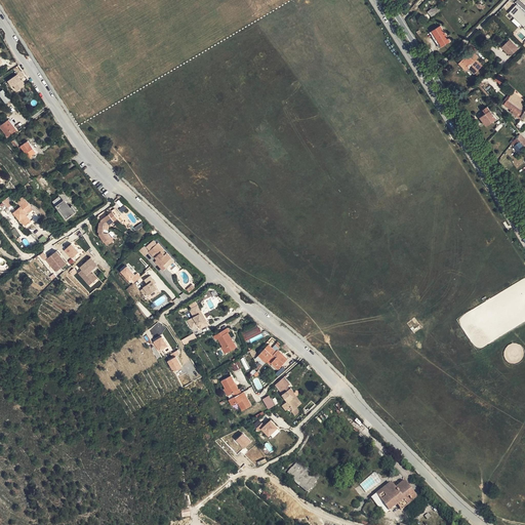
[(524,26),(524,12),(517,5),(509,13),(524,28),(524,26)]
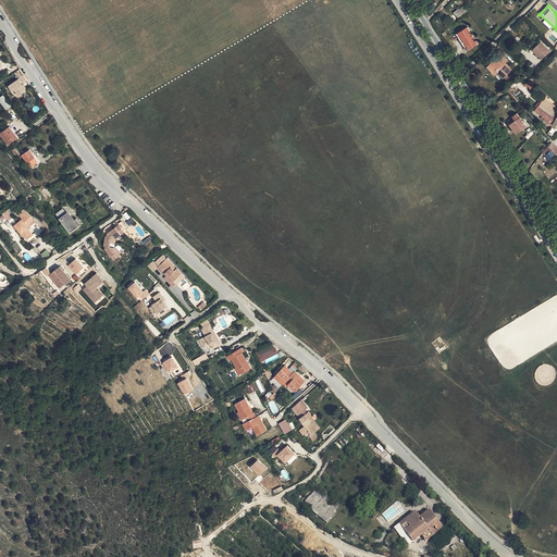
[(457,19),(466,12),(461,7),(454,13),(457,19)]
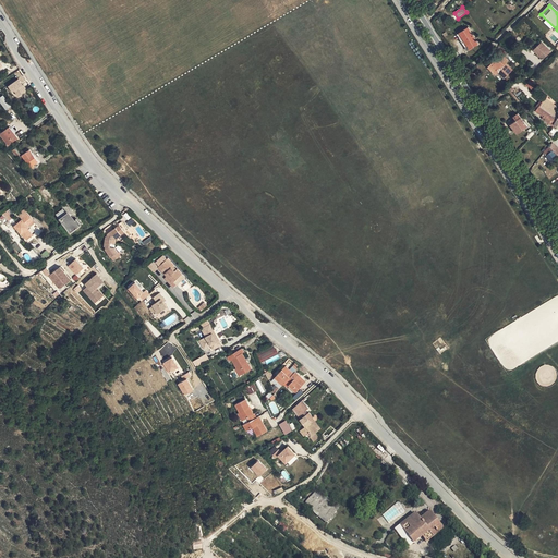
[(463,22),(457,25),(459,28),(469,40),(473,37),(463,22)]
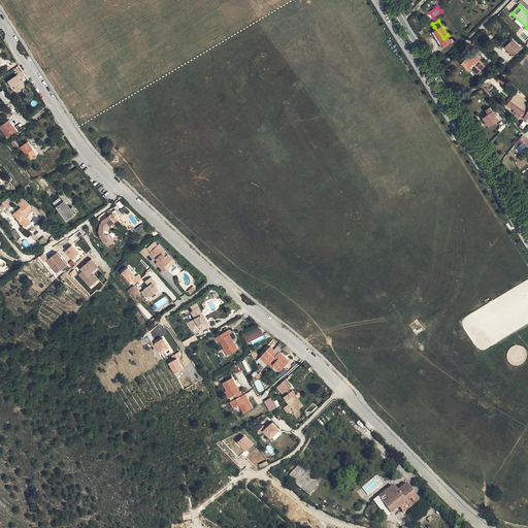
[(434,27),(432,24),(430,26),(439,40),(443,38),(434,27)]
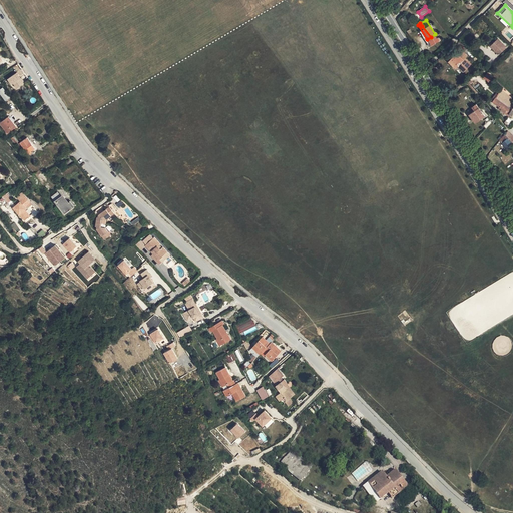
[(427,39),(418,25),(416,26),(425,41),(427,39)]
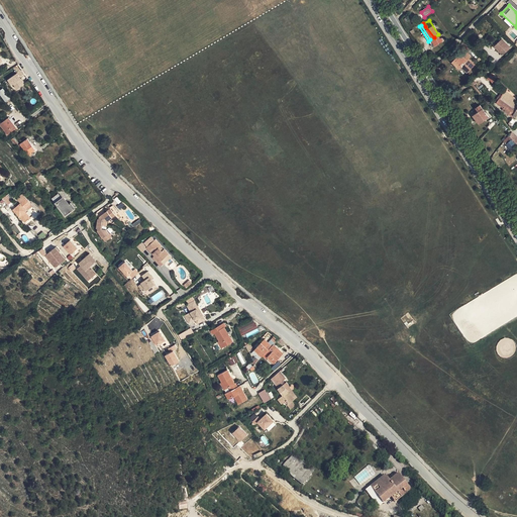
[(501,39),(493,47),(502,56),(510,47),(501,39)]
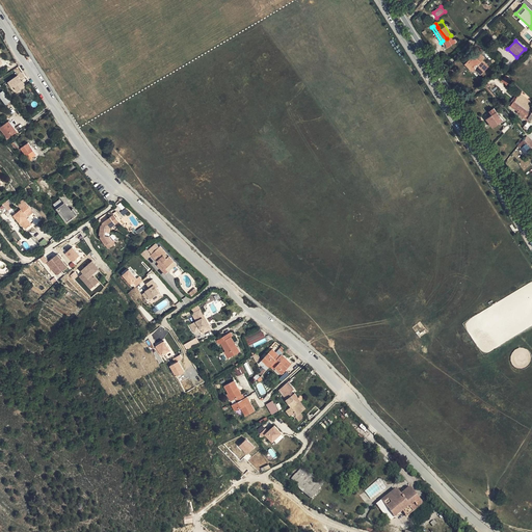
[(486,57),(479,50),(466,63),(473,70),(476,68),(477,69),(477,70),(482,75),(490,67),(484,60),(486,57)]
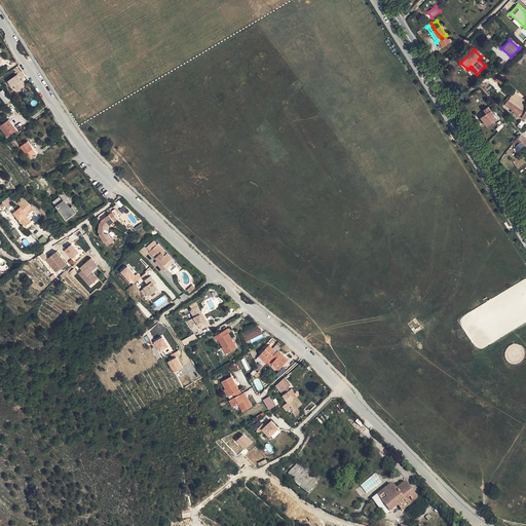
[(496,70),(490,75),(492,77),(493,76),(498,81),(502,77),(496,72),(497,71),(496,70)]
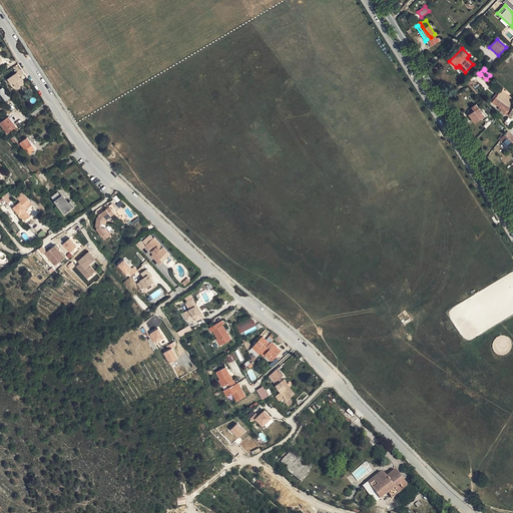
[(23,84),(16,73),(7,80),(12,86),(13,85),(16,89),(23,84)]
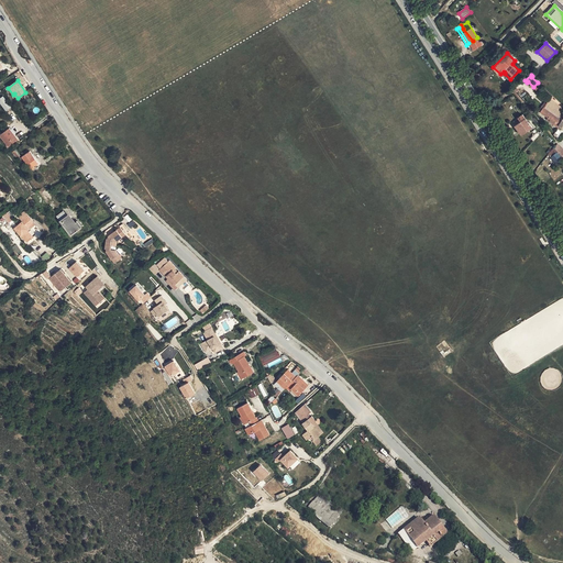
[(558,113),(553,110),(558,103),(545,95),(540,103),(539,102),(536,107),(545,113),(544,116),(553,121),(554,120),(558,113)]
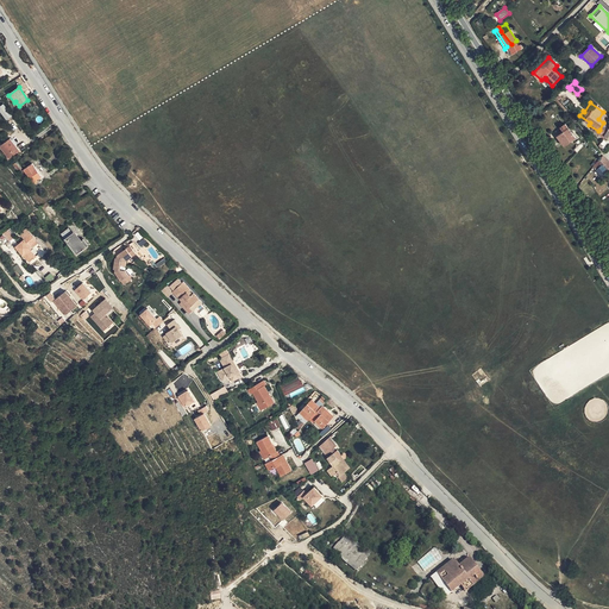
[(4,104),(0,106),(0,112),(5,120),(12,117),(4,104)]
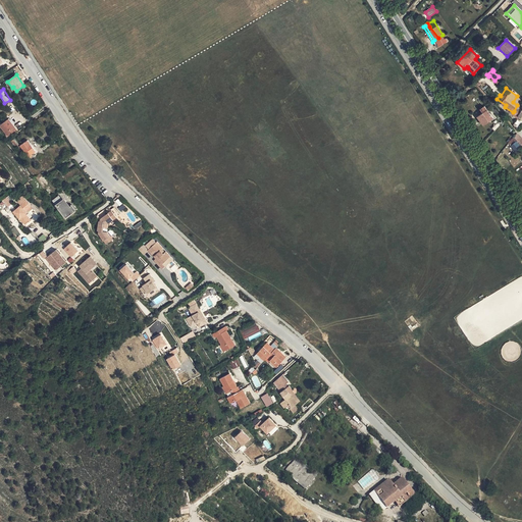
[(477,118),(486,111),(481,102),(476,105),(479,109),(474,113),(477,118)]
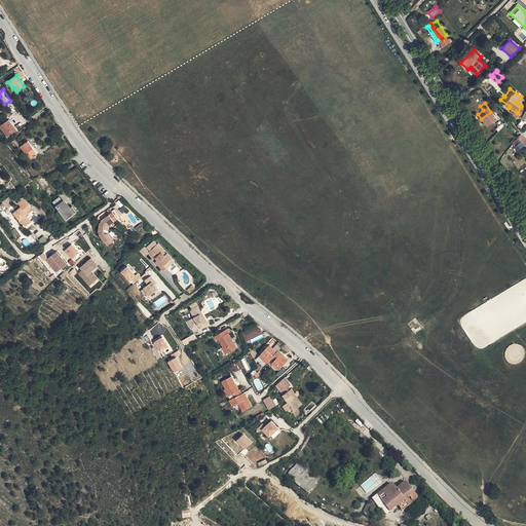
[(493,115),(490,112),(481,119),(483,122),(493,115)]
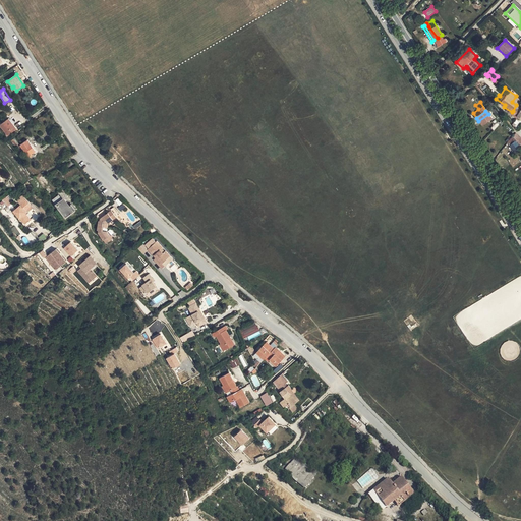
[(489,126),(496,120),(493,117),(487,124),(489,126)]
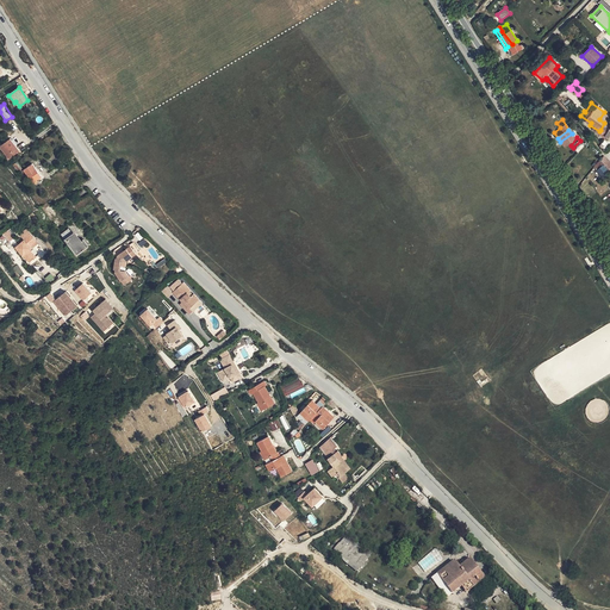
[(19,151),(10,139),(0,147),(0,148),(8,160),(19,151)]
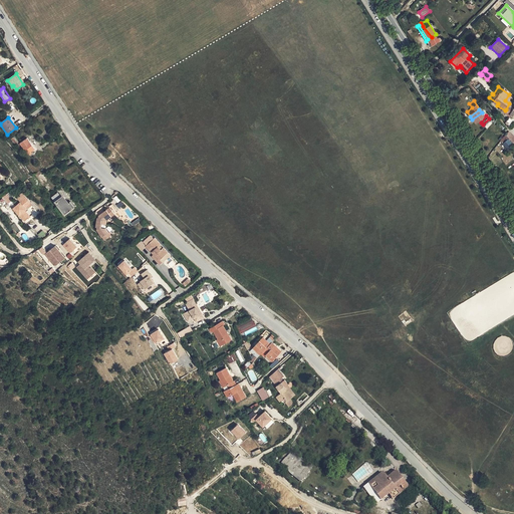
[(513,137),(513,136),(505,126),(502,130),(512,139),(513,137)]
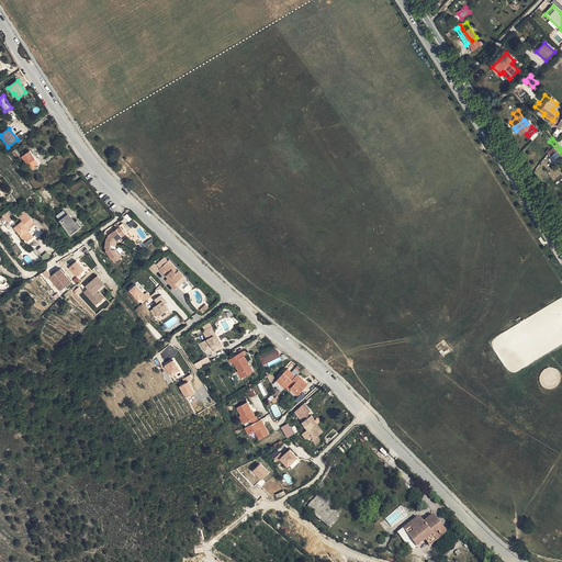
[(23,161),(31,155),(29,152),(21,158),(23,161)]
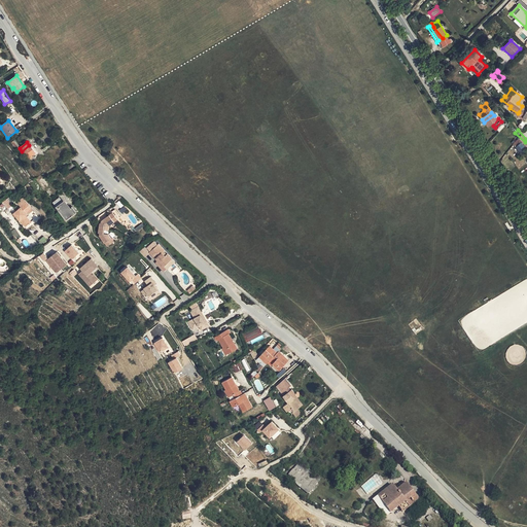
[(28,159),(31,155),(35,151),(29,145),(22,151),(28,159)]
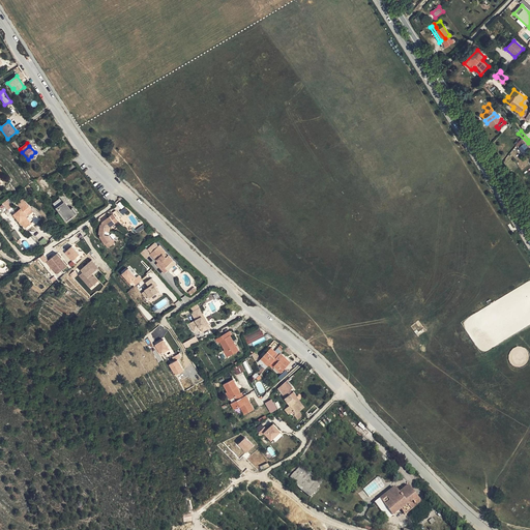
[(30,173),(28,174),(24,177),(34,188),(39,184),(30,173)]
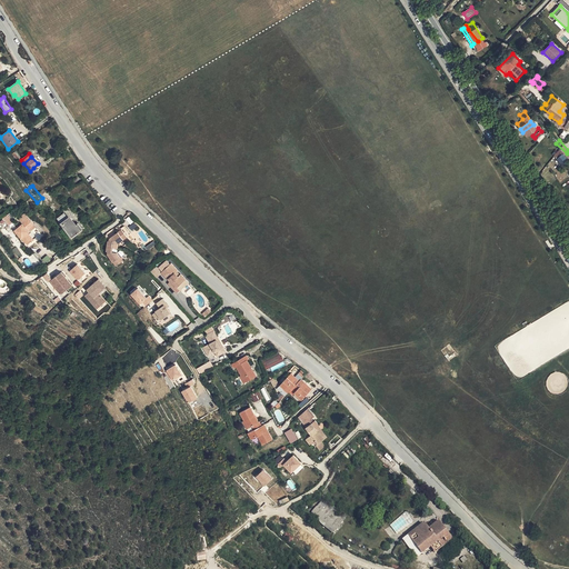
[(15,222),(8,215),(3,218),(9,227),(15,222)]
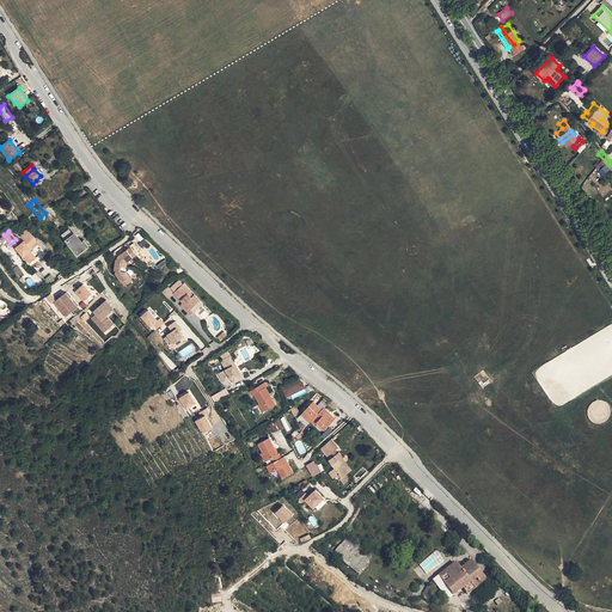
[(80,244),(69,231),(62,237),(78,256),(89,246),(84,240),(80,244)]
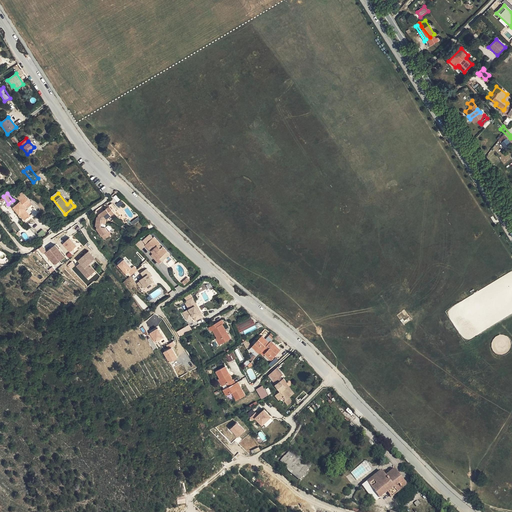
[(23,221),(29,216),(24,211),(26,209),(24,208),(30,202),(25,196),(12,208),(23,221)]
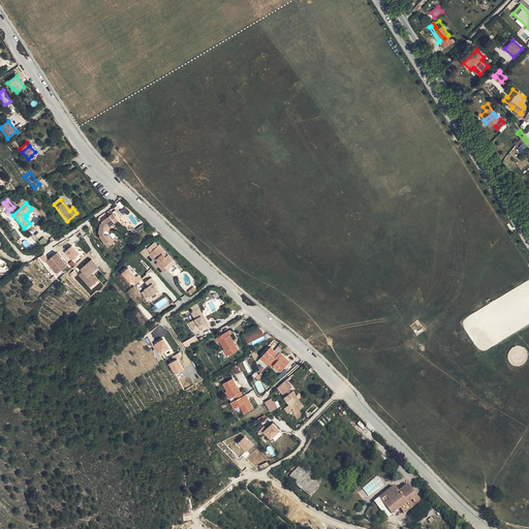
[(118,240),(113,231),(111,231),(112,222),(114,223),(122,217),(117,210),(106,218),(105,221),(104,221),(102,230),(103,230),(103,232),(112,244),(118,240)]
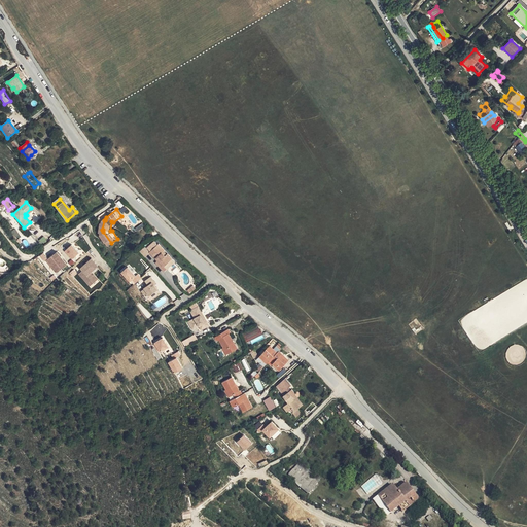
[(38,234),(33,227),(29,233),(33,238),(38,234)]
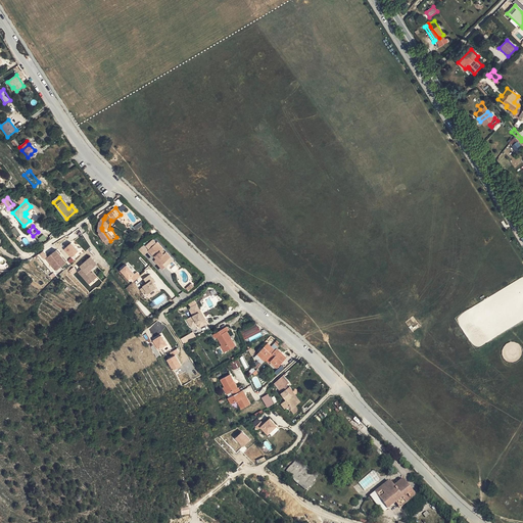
[(63,250),(72,258),(79,251),(70,243),(63,250)]
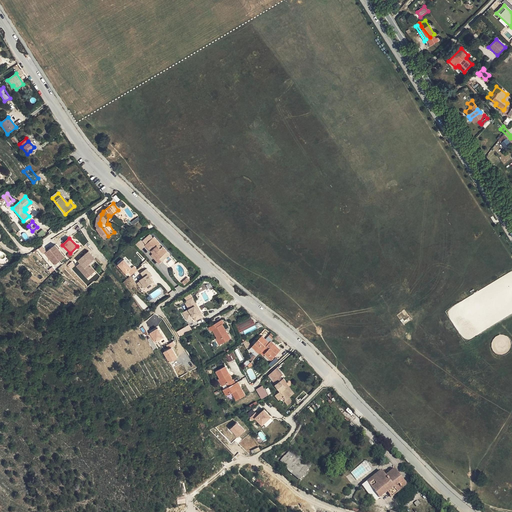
[(158,245),(152,238),(145,245),(150,252),(151,251),(153,253),(150,256),(159,265),(161,262),(159,259),(167,252),(162,247),(160,249),(157,246),(158,245)]
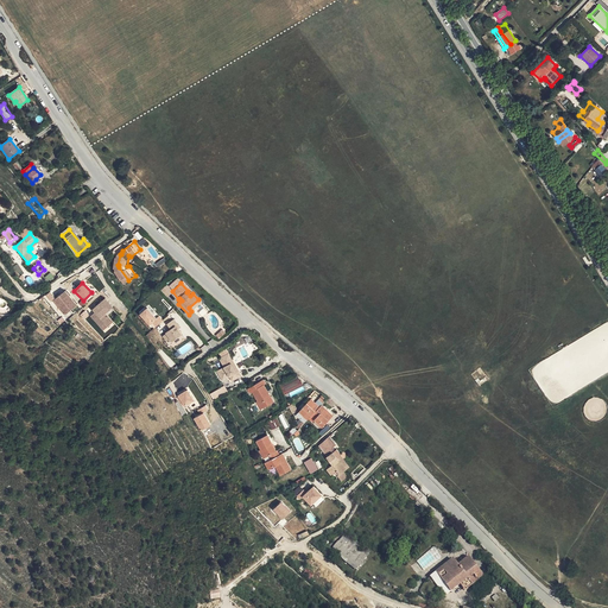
[(78,305),(67,291),(55,301),(67,315),(78,305)]
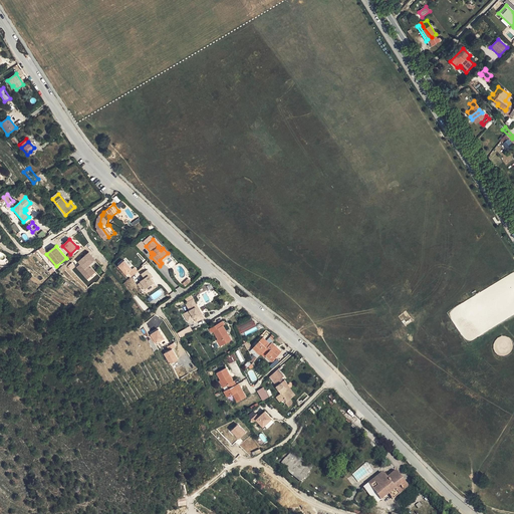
[(43,257),(46,254),(41,247),(37,249),(43,257)]
